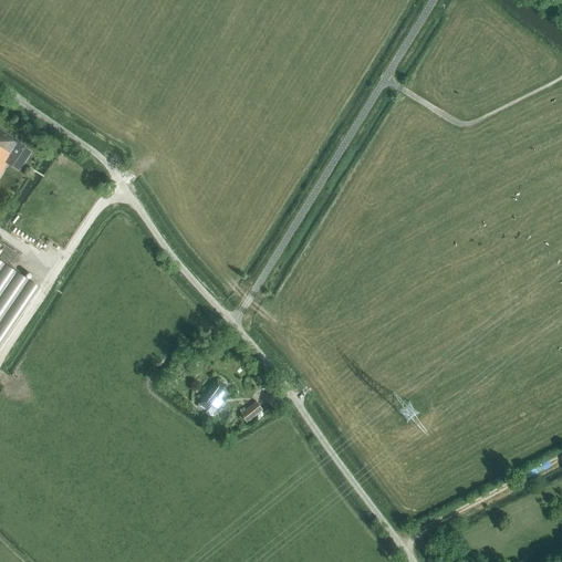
[(0,162),(6,154),(10,157),(20,143),(16,139),(0,128),(0,162)]
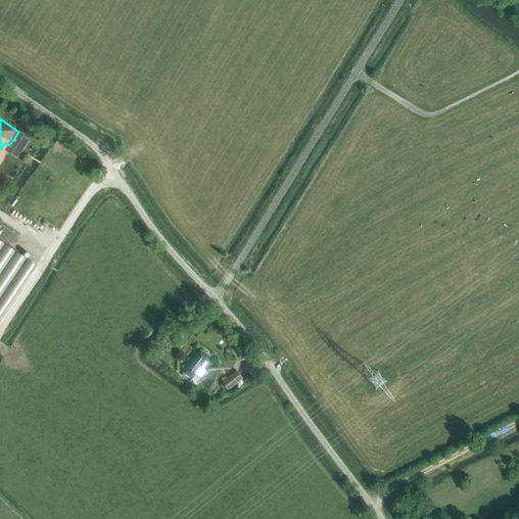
[(0,310),(32,262),(0,240),(0,310)]
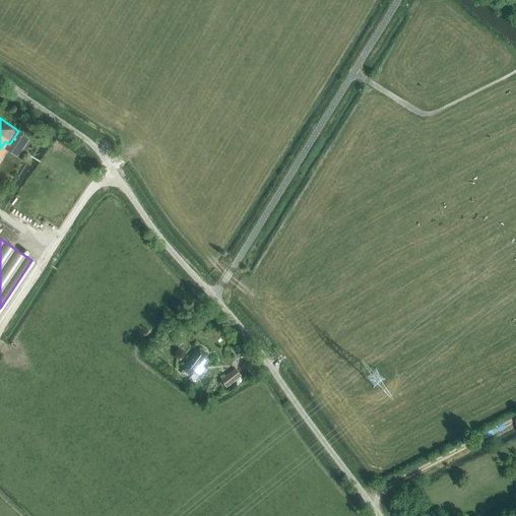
[(205,357),(201,353),(203,350),(195,344),(179,367),(187,373),(185,375),(189,379),(205,357)]
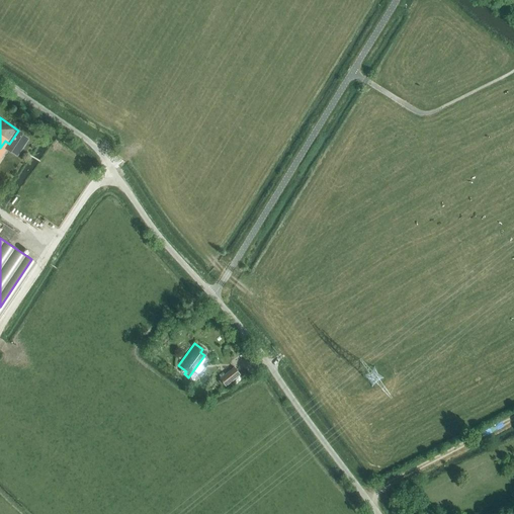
[(222,382),(229,376),(236,371),(230,363),(215,374),(222,382)]
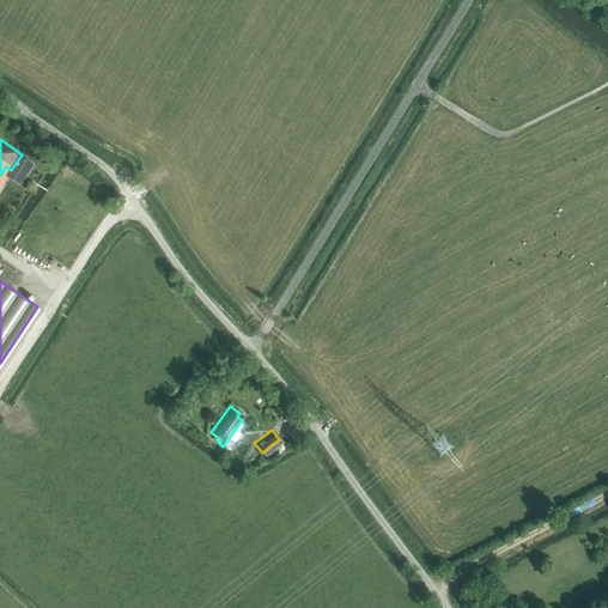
[(279,439),(271,445),(274,450),(277,449),(283,444),(279,439)]
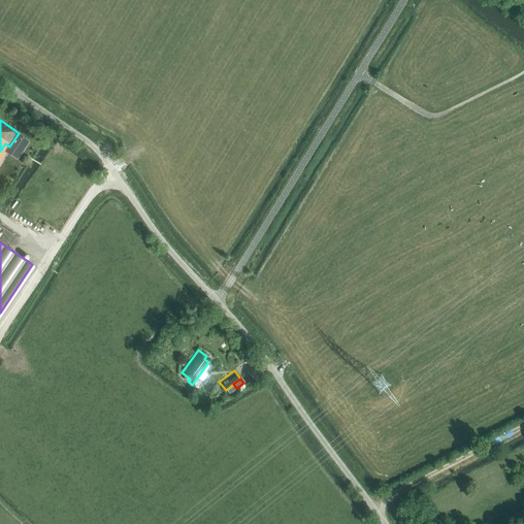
All buildings are outlined.
